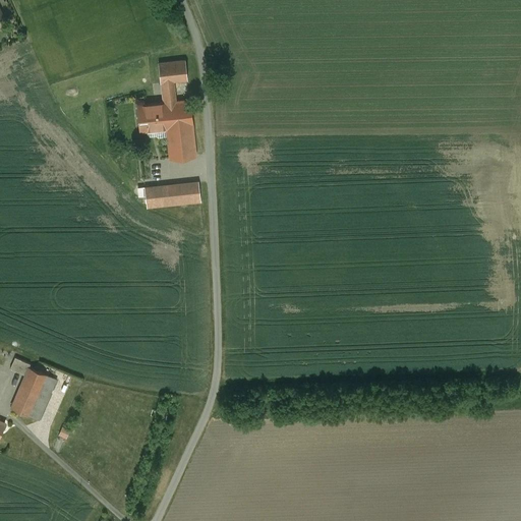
[(185,60),(159,63),(161,82),(174,81),(187,79),(185,60)]
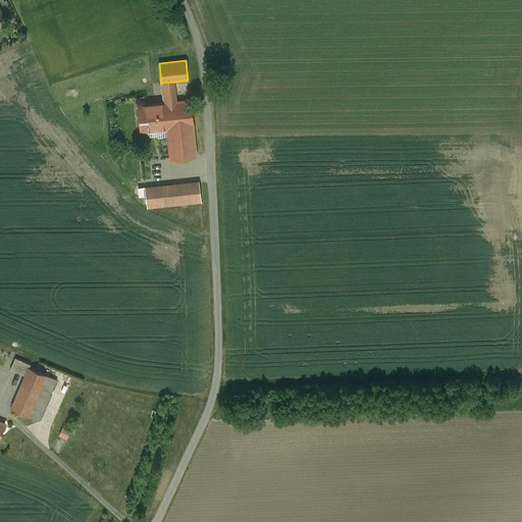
[(190,100),(176,102),(174,82),(163,83),(165,103),(164,103),(166,129),(170,159),(196,156),(190,100)]
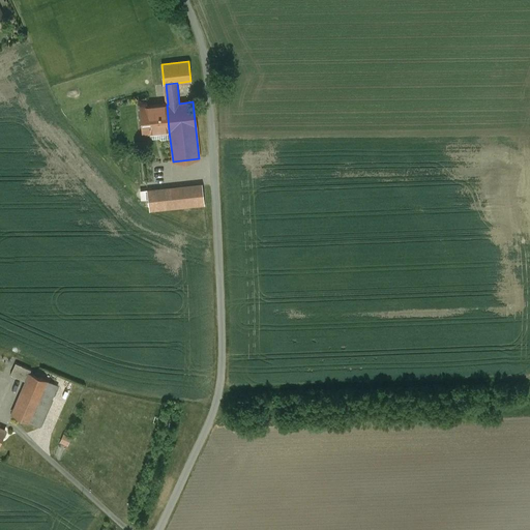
[(167,105),(140,108),(143,133),(169,131),(167,105)]
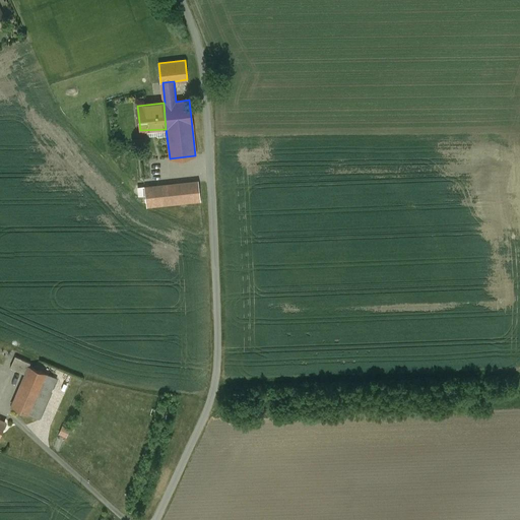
[(198,182),(178,184),(179,197),(180,203),(200,201),(198,182)]
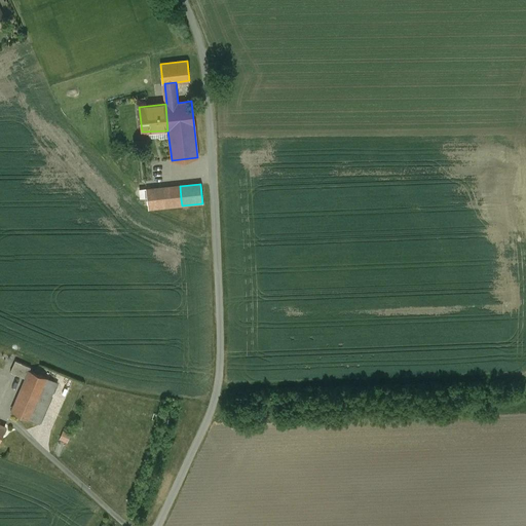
[(180,186),(146,189),(148,203),(181,199),(180,186)]
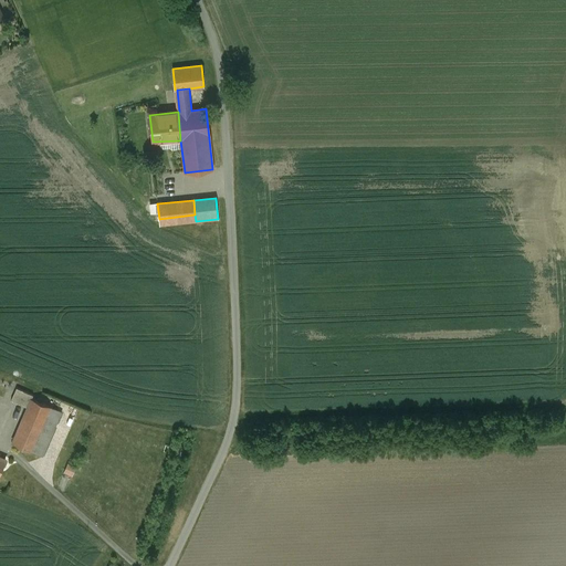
[(195,215),(159,219),(159,226),(196,221),(195,215)]
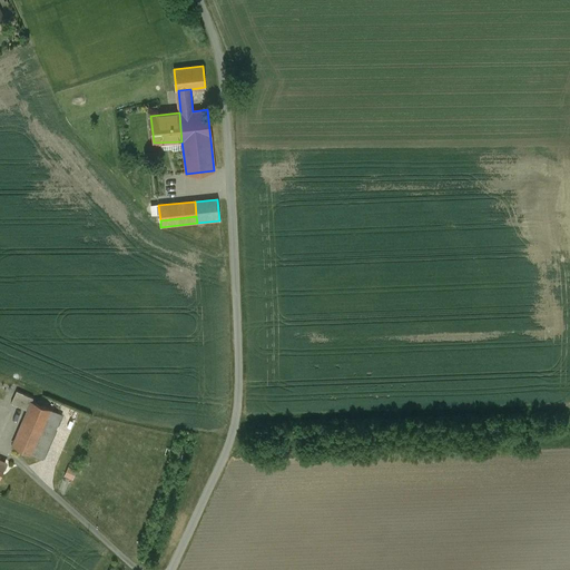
[(17,391),(11,403),(15,405),(20,393),(17,391)]
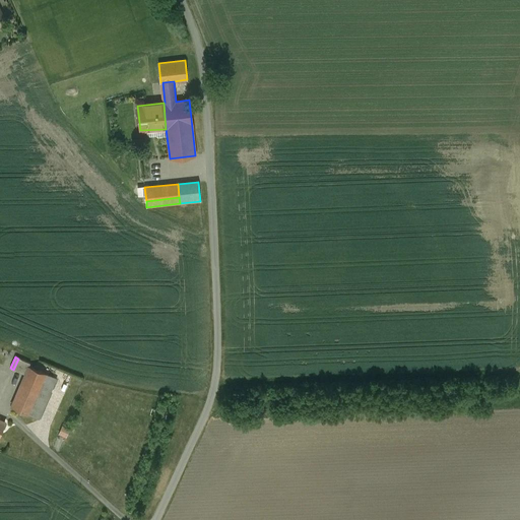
[(30,364),(18,359),(13,370),(25,375),(28,367),(30,364)]
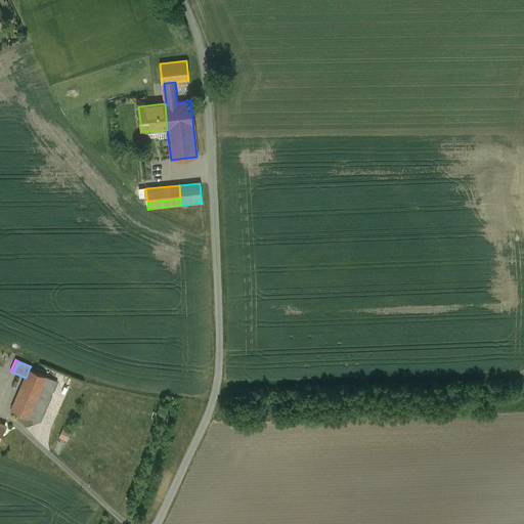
[(48,378),(29,369),(26,378),(11,410),(31,419),(48,378)]
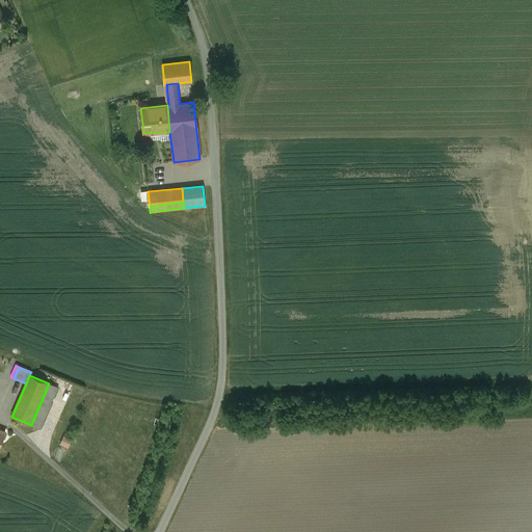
[(49,383),(31,425),(40,429),(57,388),(49,383)]
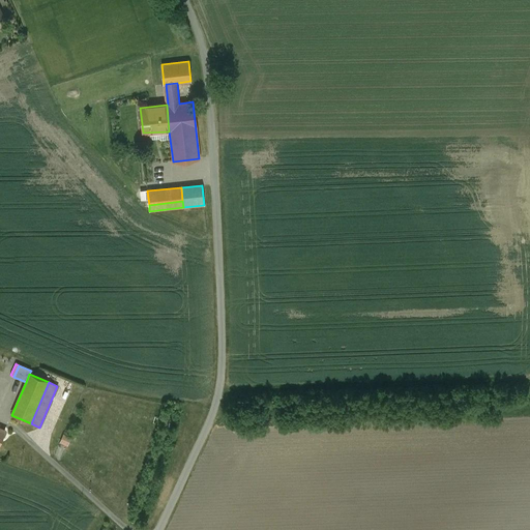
[(19,443),(2,437),(0,441),(0,451),(12,458),(19,443)]
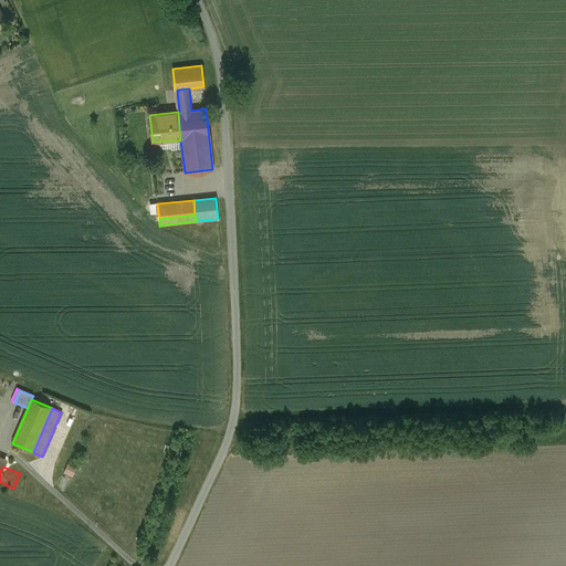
[(29,478),(20,473),(13,489),(22,492),(29,478)]
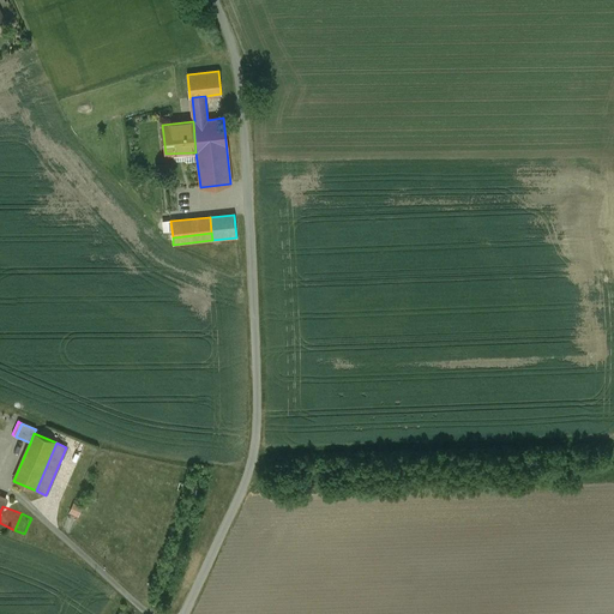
All buildings are outlined.
